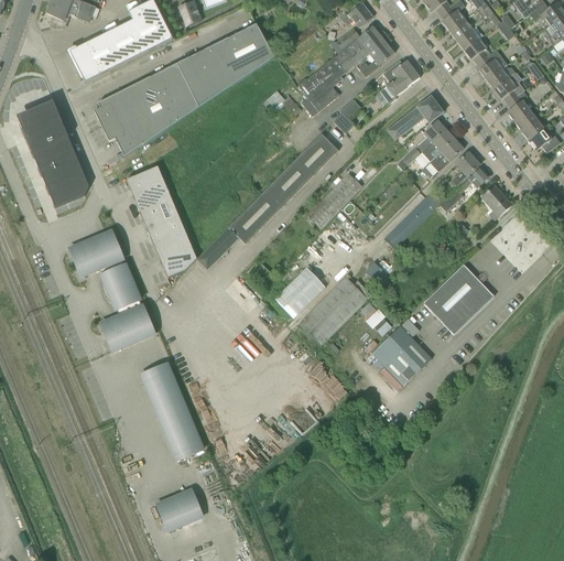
[(51,0),(50,3),(49,3),(49,4),(49,6),(49,7),(46,13),(53,15),(52,27),(53,25),(62,27),(63,23),(65,24),(69,13),(76,17),(76,15),(86,19),(89,12),(79,8),(82,0),(51,0)]
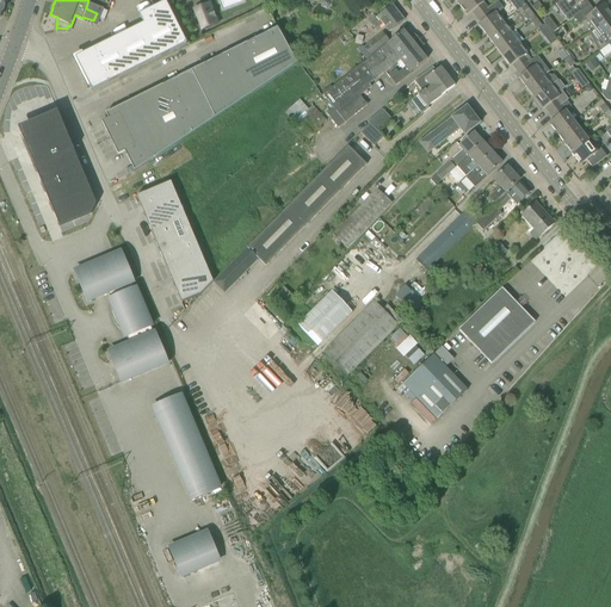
[(186,41),(166,0),(164,0),(139,12),(143,20),(84,50),(82,48),(80,49),(81,53),(75,55),(88,81),(86,82),(87,85),(90,84),(91,87),(186,41)]
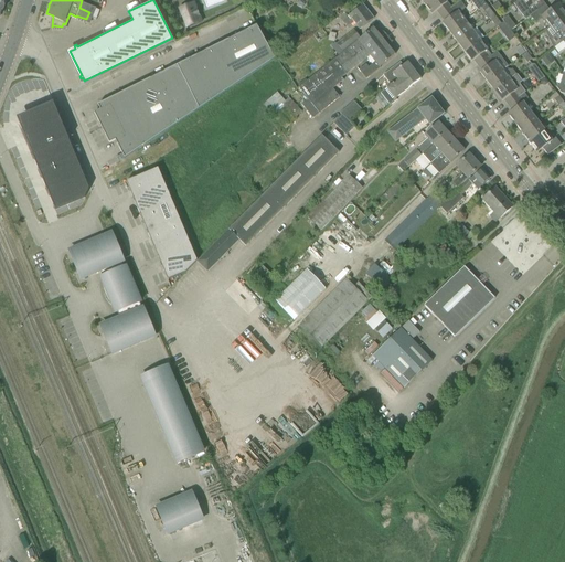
[(436,8),(440,12),(450,4),(447,0),(425,0),(424,1),(432,11),(436,8)]
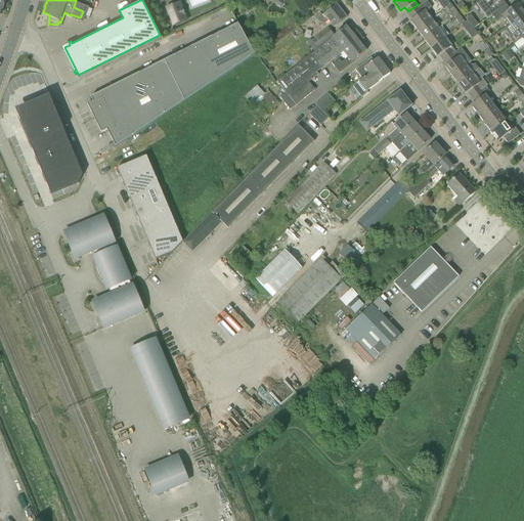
[(487,7),(491,12),(506,1),(505,0),(485,0),(489,5),(487,7)]
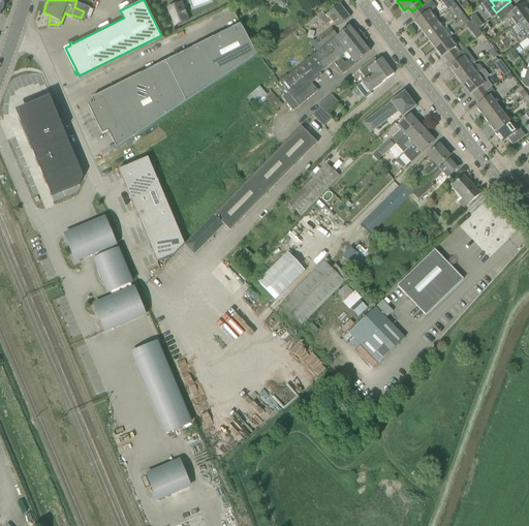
[(515,6),(510,1),(496,12),(500,18),(506,13),(514,23),(528,10),(528,8),(523,0),(515,6)]
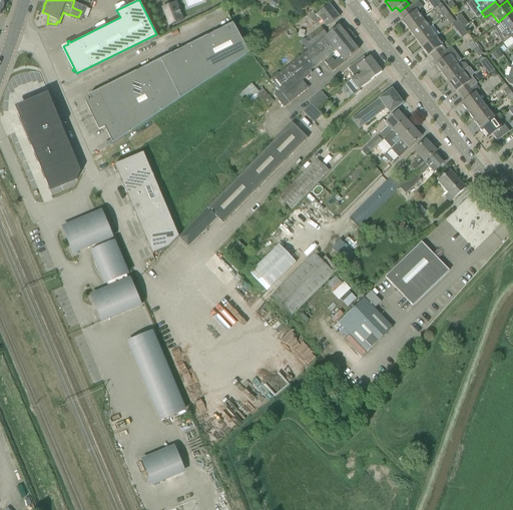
[(169,2),(162,5),(169,22),(173,21),(182,17),(180,11),(174,14),(169,2)]
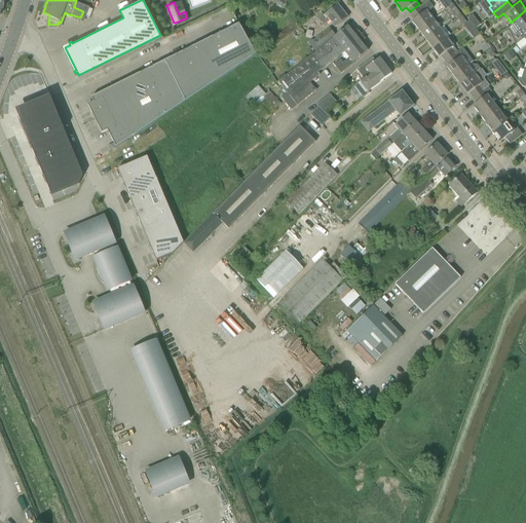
[(335,25),(337,23),(347,14),(338,2),(318,16),(323,23),(330,17),(335,25)]
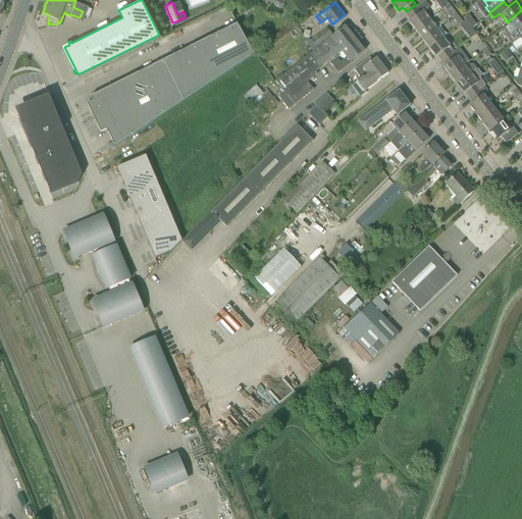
[(429,16),(422,8),(420,9),(416,4),(407,11),(411,17),(409,18),(415,27),(429,16)]
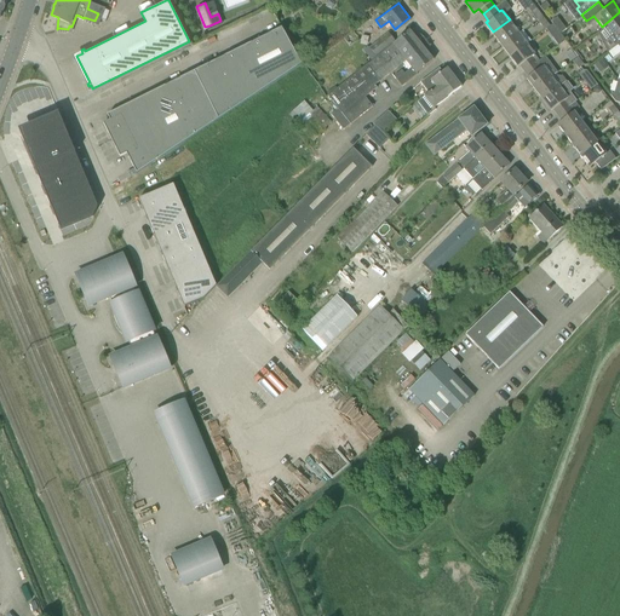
[(537,5),(530,9),(537,16),(541,12),(537,5)]
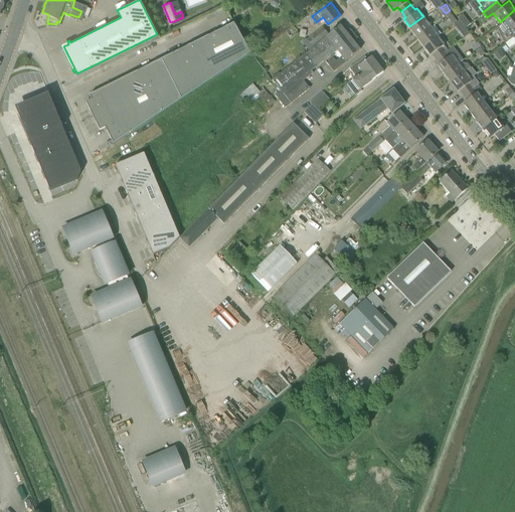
[(454,15),(450,10),(446,13),(450,19),(454,15)]
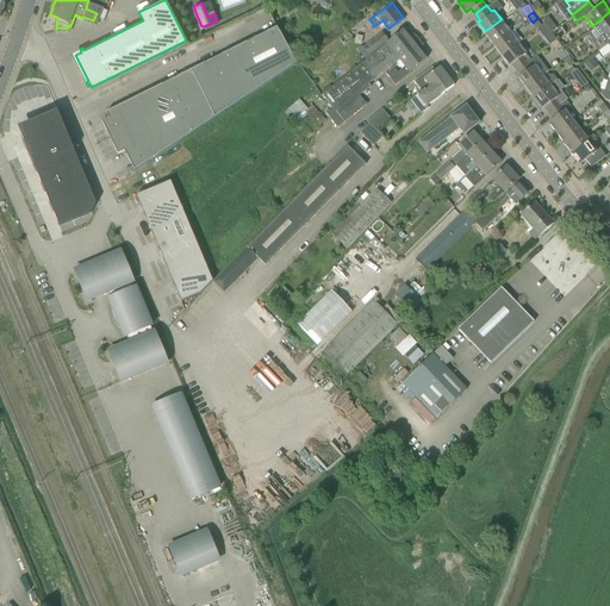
[(609,12),(592,26),(587,29),(597,49),(609,39),(609,12)]
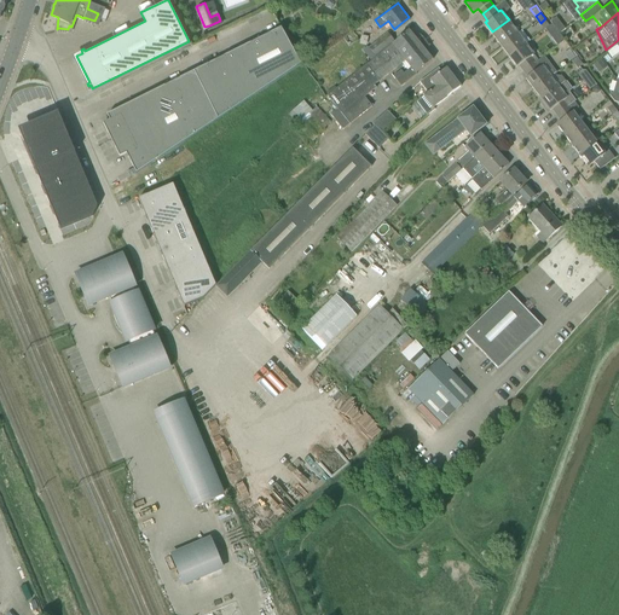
[(492,32),(501,42),(516,30),(509,19),(492,32)]
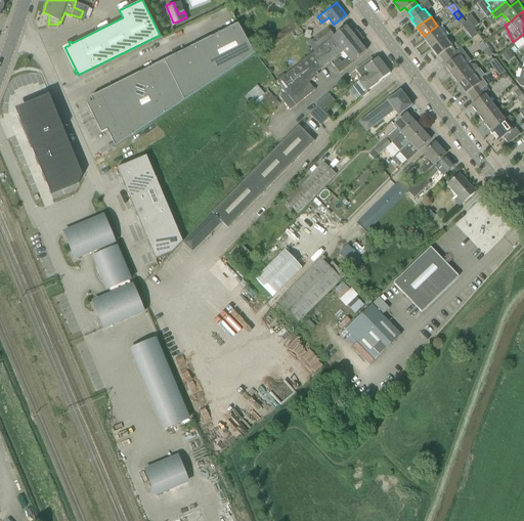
[(201,40),(218,76),(254,52),(237,22),(201,40)]
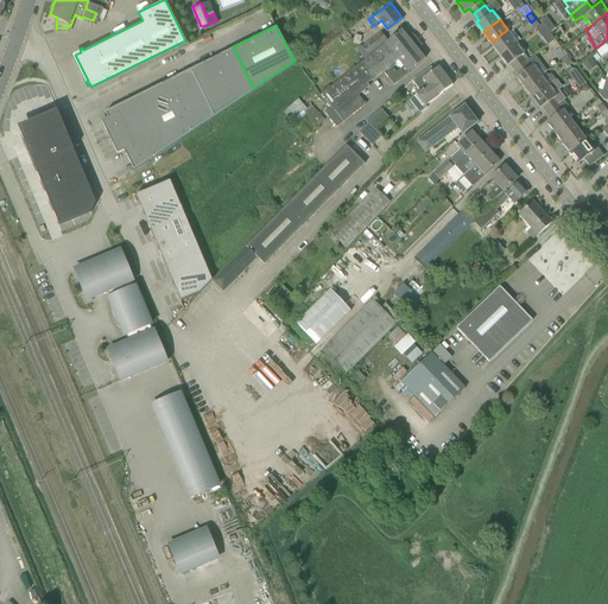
[(368,81),(398,57),(397,55),(413,42),(401,27),(388,38),(369,53),(322,91),(331,103),(325,109),(336,125),(366,101),(358,93),(369,83),(368,81)]
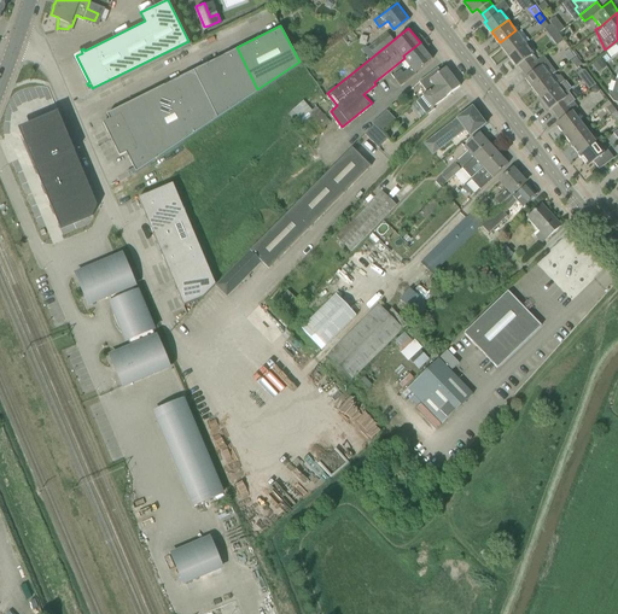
[(395,39),(386,29),(368,45),(375,54),(395,39)]
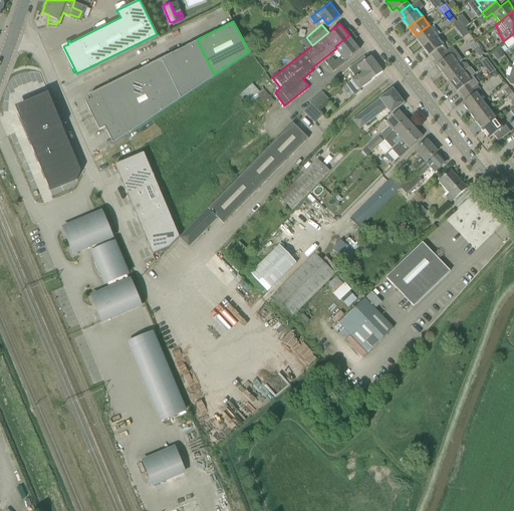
[(416,35),(422,44),(436,34),(429,25),(416,35)]
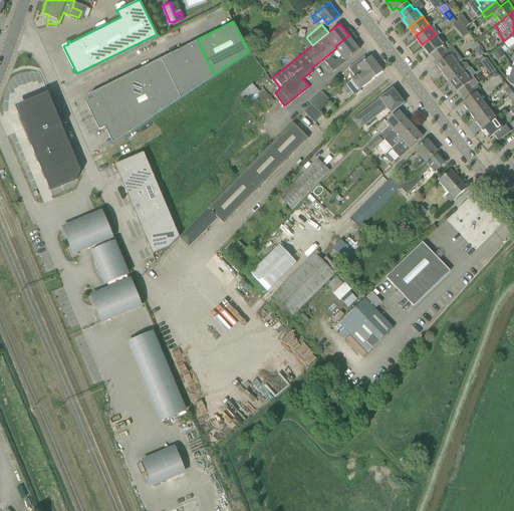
[(468,31),(464,25),(458,29),(463,35),(468,31)]
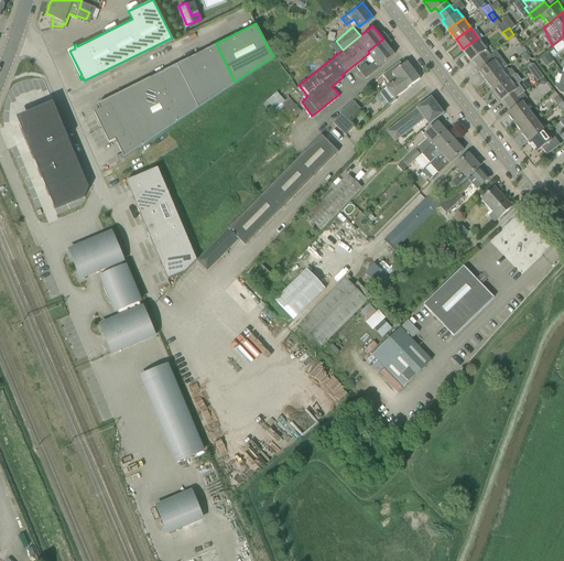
[(473,57),(477,62),(490,52),(486,47),(478,38),(463,49),(470,58),(473,57)]
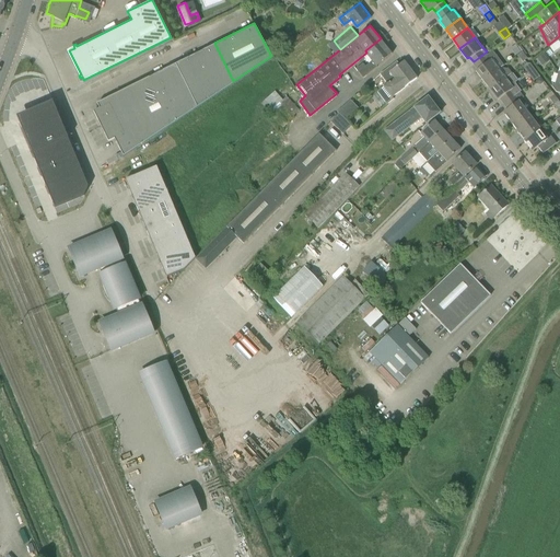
[(392,51),(381,38),(365,50),(366,53),(372,58),(365,64),(363,60),(356,67),(358,69),(362,76),(376,65),(376,64),(392,51)]
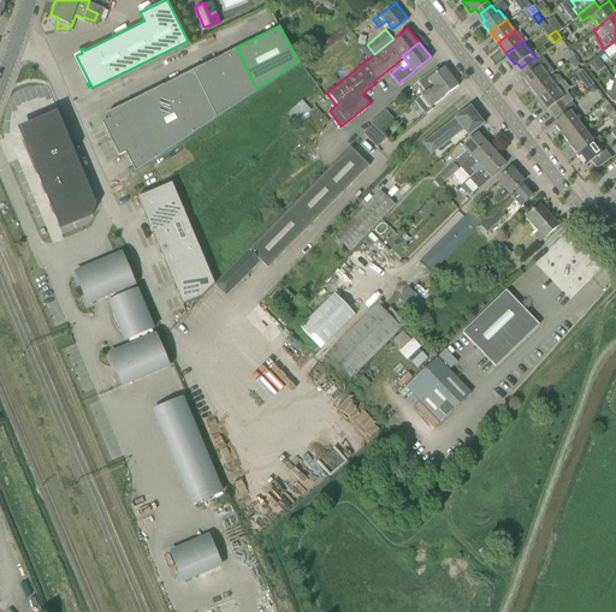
[(214,58),(237,102),(256,89),(236,47),(214,58)]
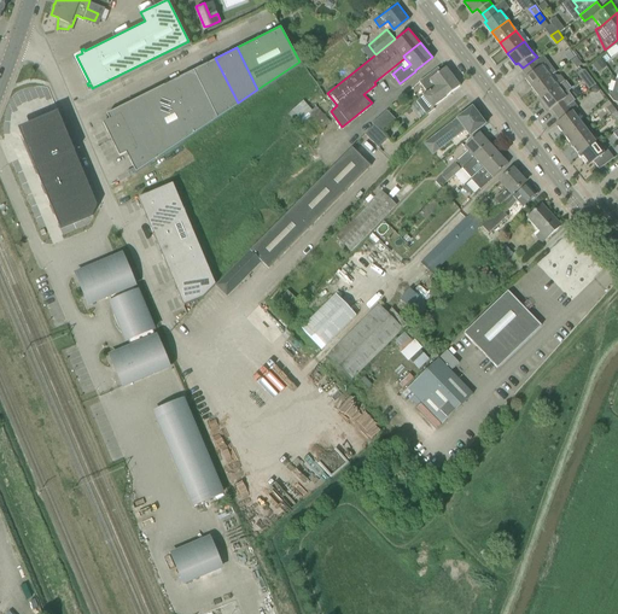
[(524,76),(532,87),(555,69),(543,53),(537,58),(537,57),(523,68),(526,74),(524,76)]
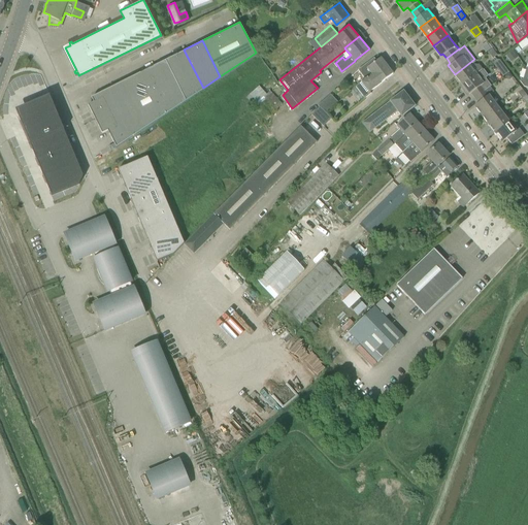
[(488,50),(492,56),(496,53),(492,46),(488,50)]
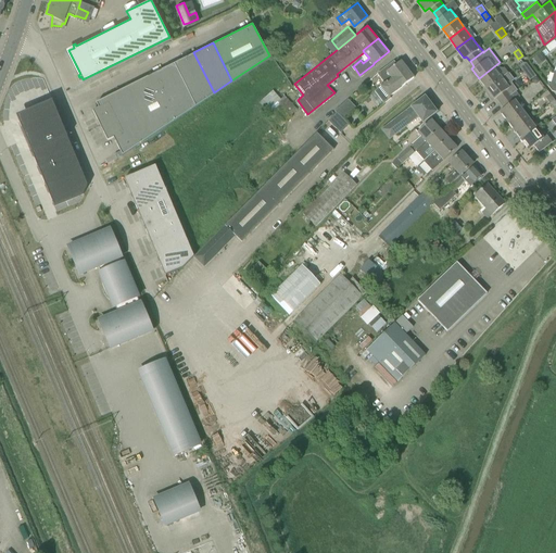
[(214,92),(193,52),(174,62),(196,104),(214,92)]
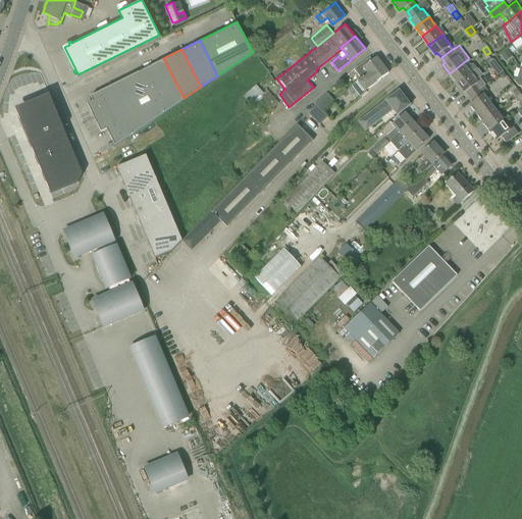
[(354,66),(360,75),(367,70),(367,71),(380,61),(376,55),(372,58),(369,54),(354,66)]
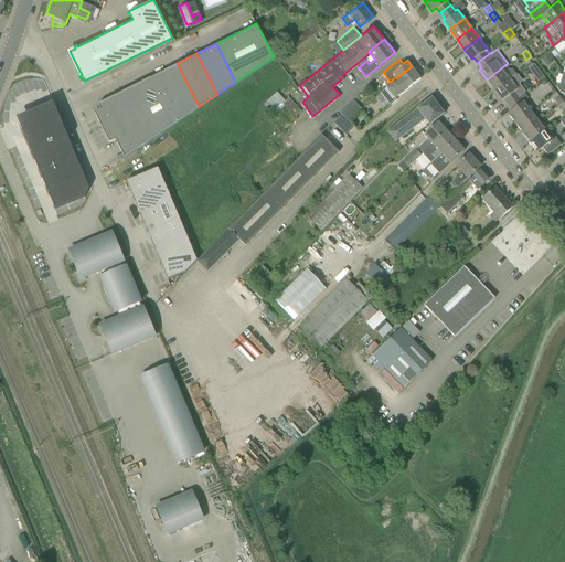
[(536,78),(543,75),(533,60),(526,63),(536,78)]
